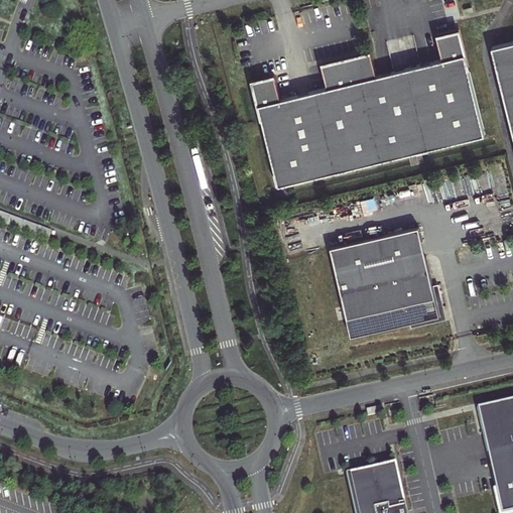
[(277,102),(273,80),(251,85),(276,190),(335,175),(483,137),(462,55),(456,33),(435,38),(440,61),(374,78),(368,54),(321,67),(326,90),(277,102)]
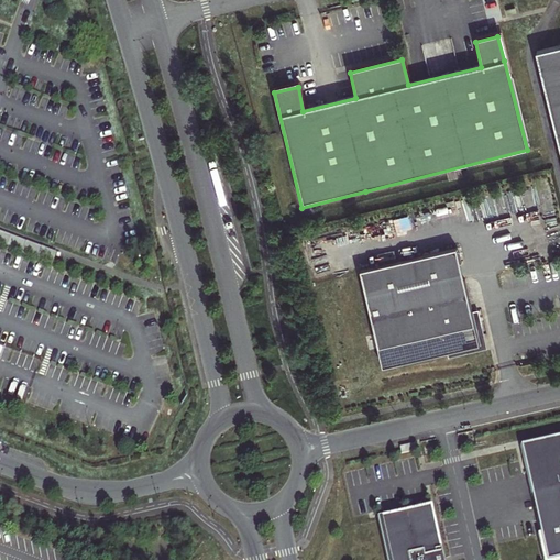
[(559,48),(534,55),(559,158),(559,48)]
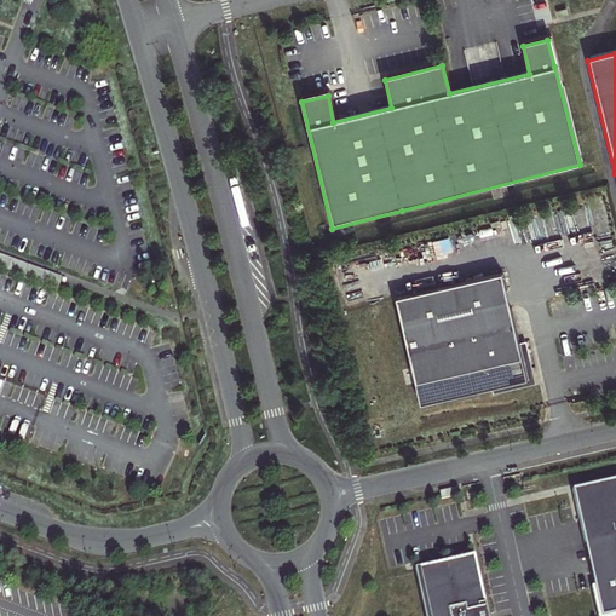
[(393,301),(419,406),(524,380),(499,276),(406,298),(393,301)]
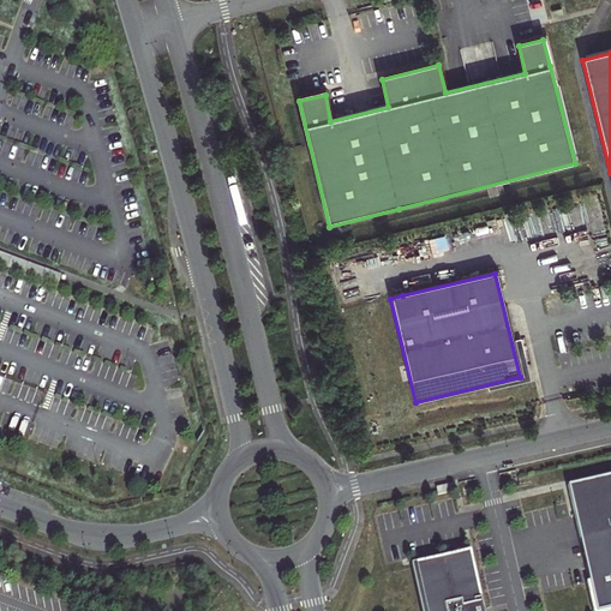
[(610,478),(564,490),(568,505),(573,523),(593,610),(610,610),(610,478)]
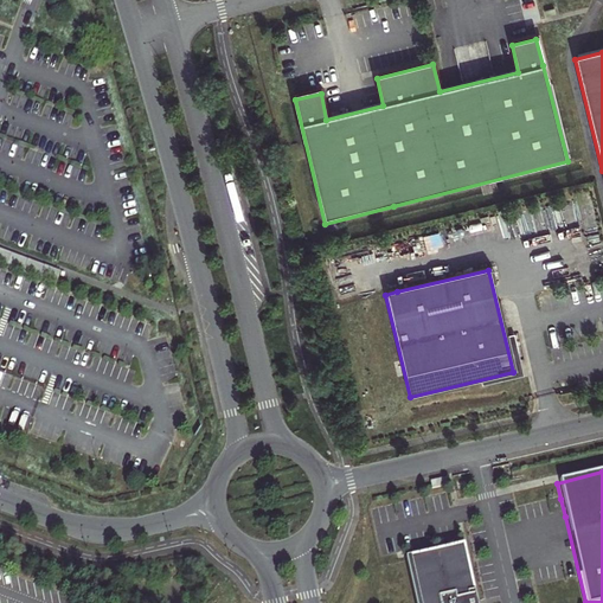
[(444,481),(427,485),(429,493),(446,488),(444,481)]
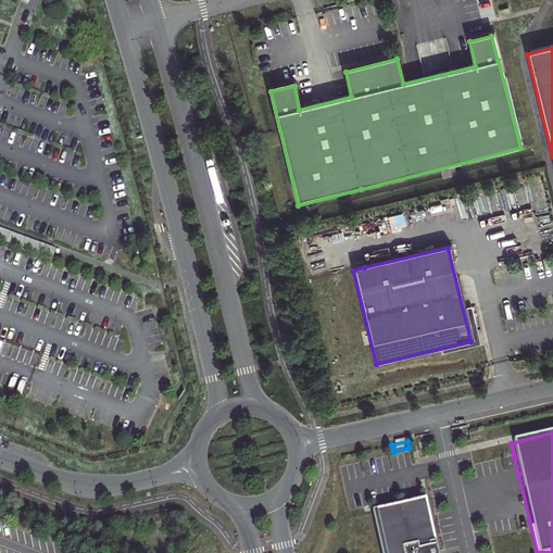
[(434,552),(423,505),(374,517),(382,552),(434,552)]
